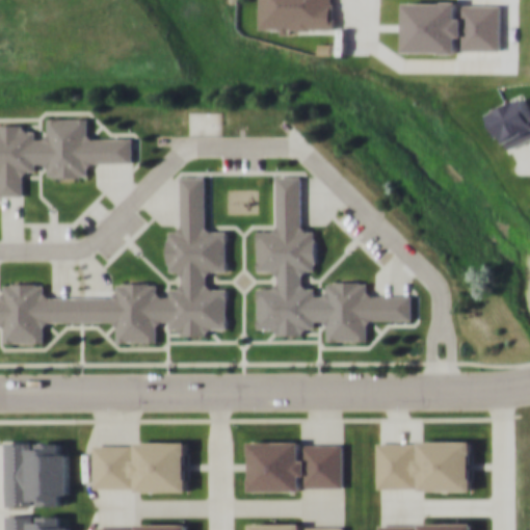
[(334,0),(260,0),(260,30),(281,30),(281,33),(334,34),(334,0)]
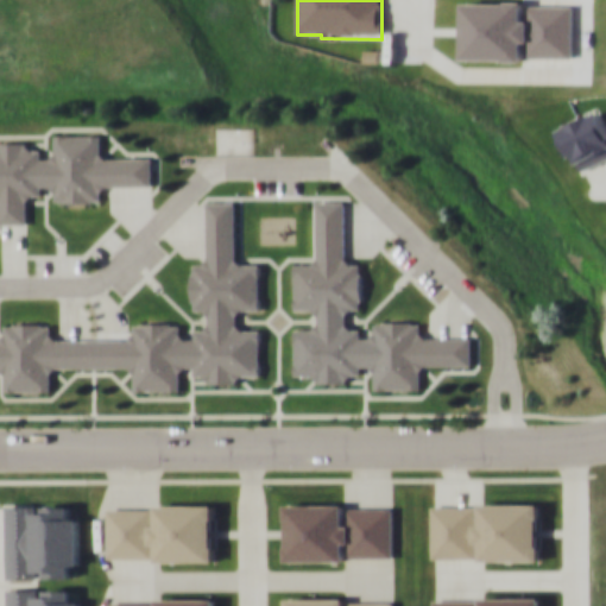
[(570,61),(570,4),(461,4),(461,61),(570,61)]
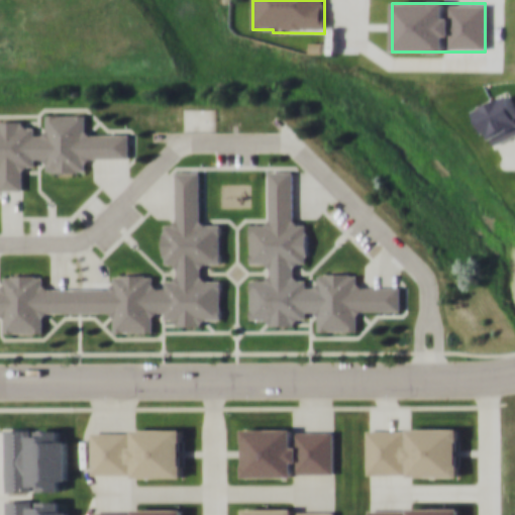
[(0,192),(21,192),(21,169),(33,169),(33,161),(44,161),(44,173),(85,173),(85,160),(127,159),(127,135),(84,136),(84,115),(45,116),(45,134),(32,134),(32,128),(22,128),(22,122),(0,122),(0,192)]
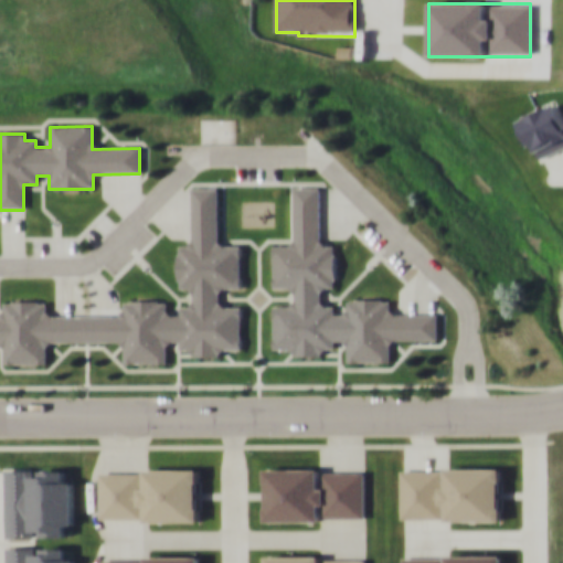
[(324,186),(297,186),(298,243),(273,243),(274,287),(294,287),(294,304),(271,304),(272,350),(300,350),(330,349),(330,343),(333,343),(343,343),(343,364),(386,363),(385,346),(435,344),(434,318),(388,319),(388,303),(344,303),(344,315),(332,315),(332,306),(320,306),(320,288),(336,288),(336,245),(325,245),(324,186)]
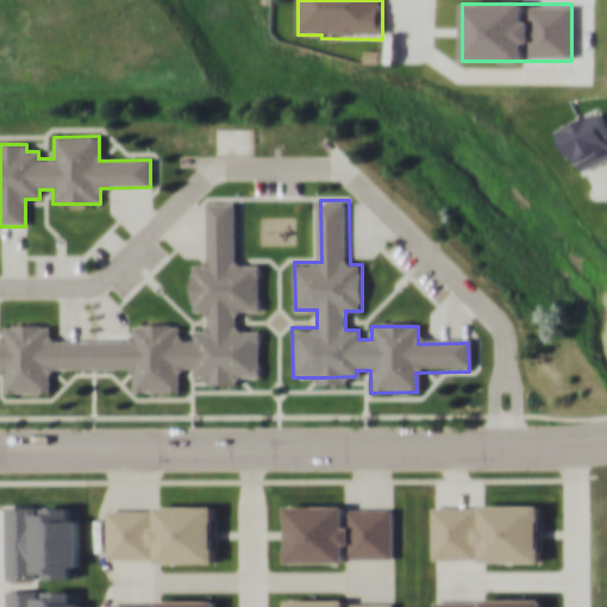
[(0,367),(1,367),(1,392),(49,390),(48,369),(131,368),(132,392),(177,392),(177,381),(257,380),(257,333),(237,333),(236,314),(258,313),(257,266),(236,267),(235,205),(199,206),(201,312),(205,312),(206,332),(192,332),(192,340),(177,340),(177,325),(132,326),(133,339),(49,340),(49,324),(1,325),(1,338),(0,338),(0,367)]
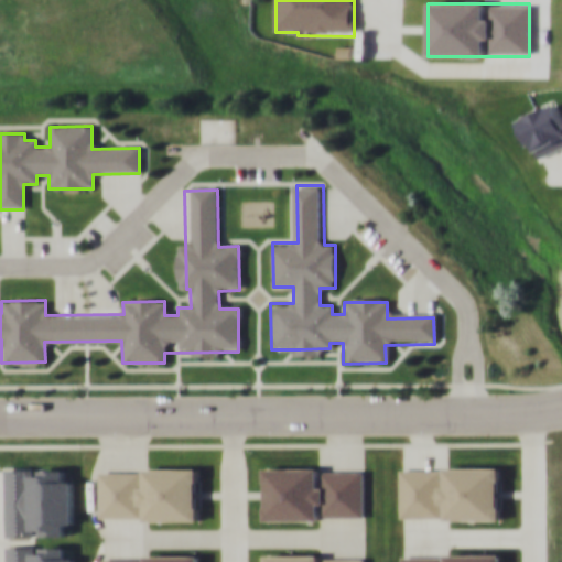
[(72,526),(72,479),(63,479),(63,468),(4,469),(4,538),(64,538),(64,526),(72,526)]
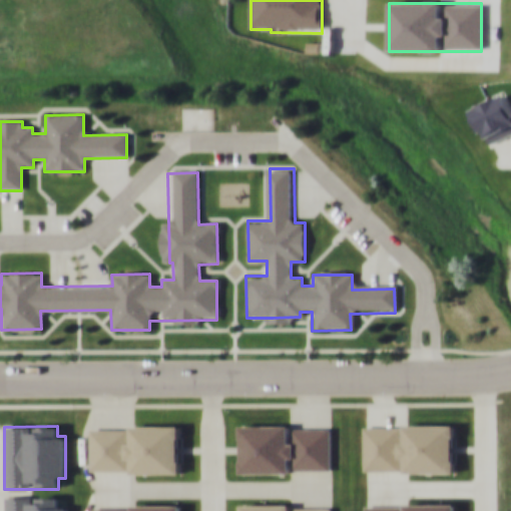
[(454,473),(454,426),(363,426),(363,473),(454,473)]
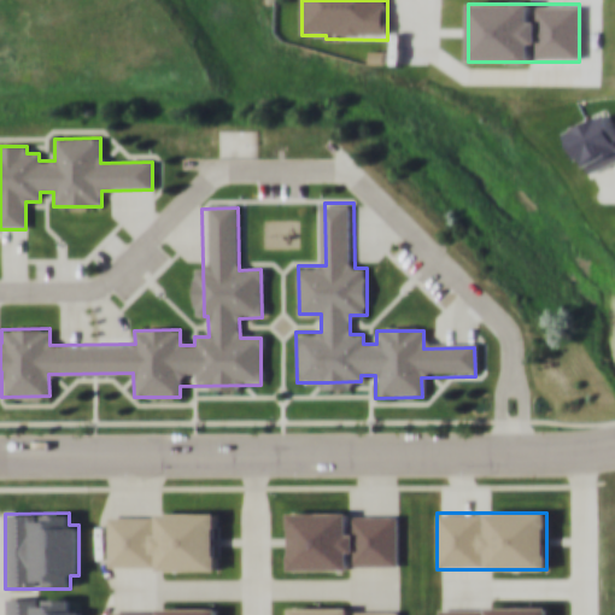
[(217,569),(217,514),(107,515),(107,569),(217,569)]
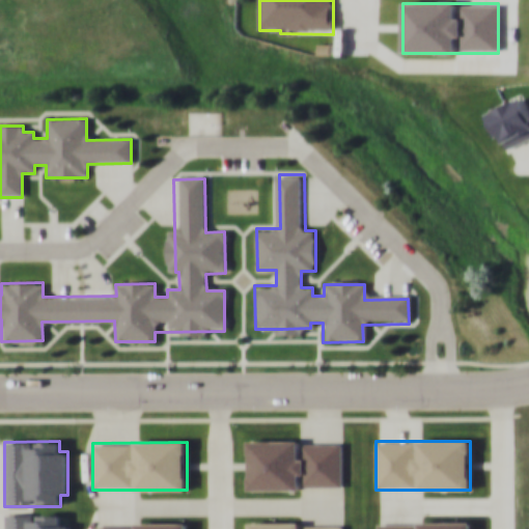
[(341,442),(247,442),(247,490),(341,490),(341,442)]
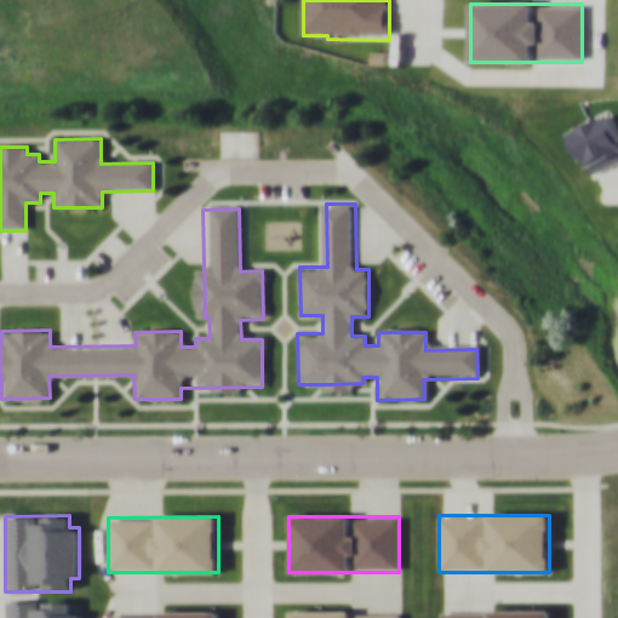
[(80,617),(80,614),(70,614),(70,600),(5,601),(5,617),(80,617)]
